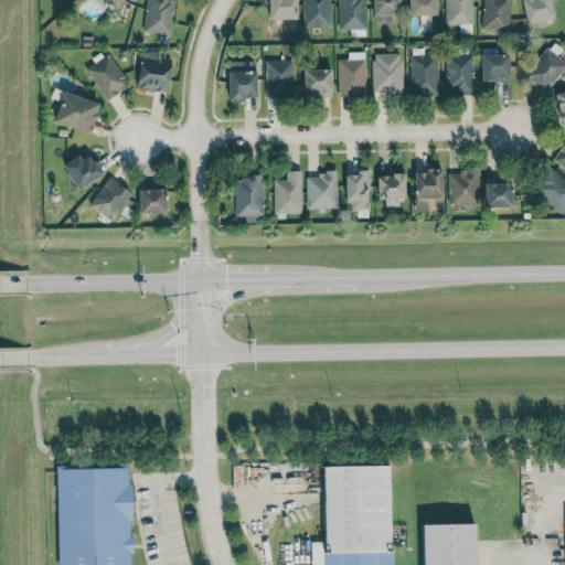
[(104,0),(115,9),(121,0),(104,0)]
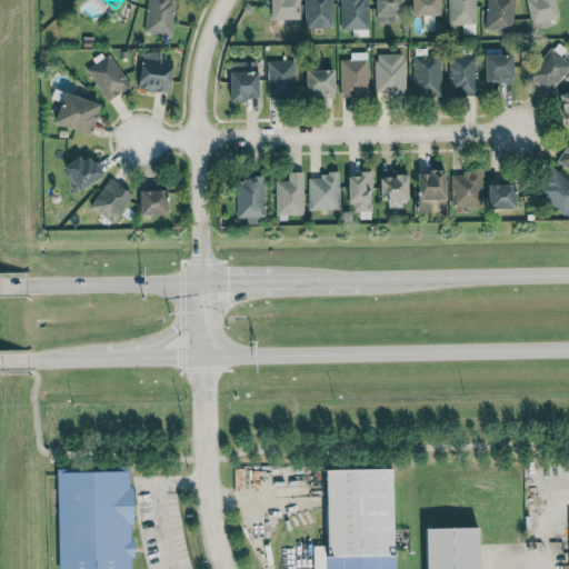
[(172,0),(146,0),(145,33),(171,35),(172,0)]
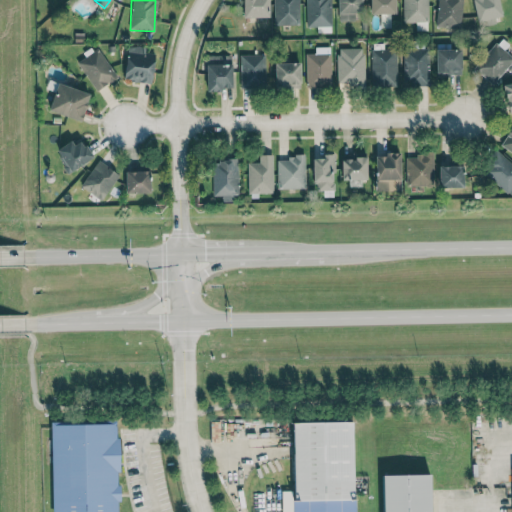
[(242,0),(243,17),(269,17),(268,0),(242,0)]
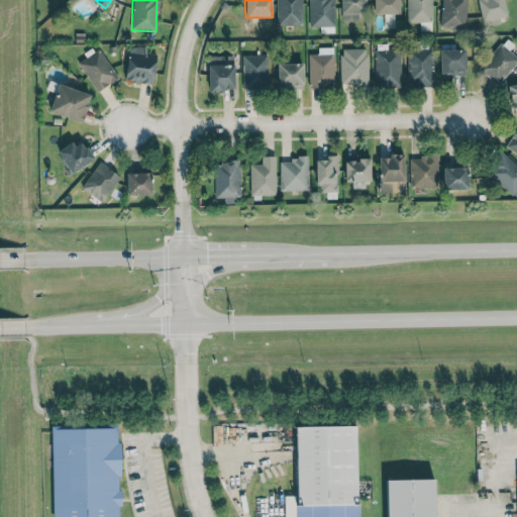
[(301,0),(276,0),(277,25),(302,25),(301,0)]
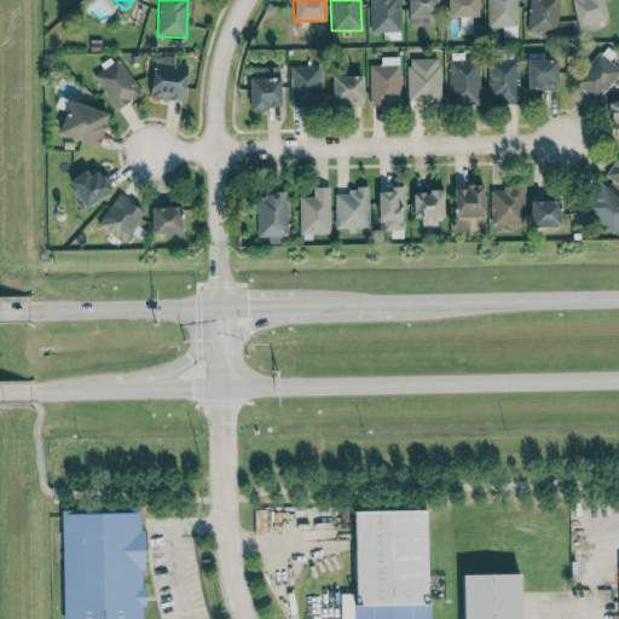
[(399,33),(398,0),(369,0),(370,33),(399,33)]
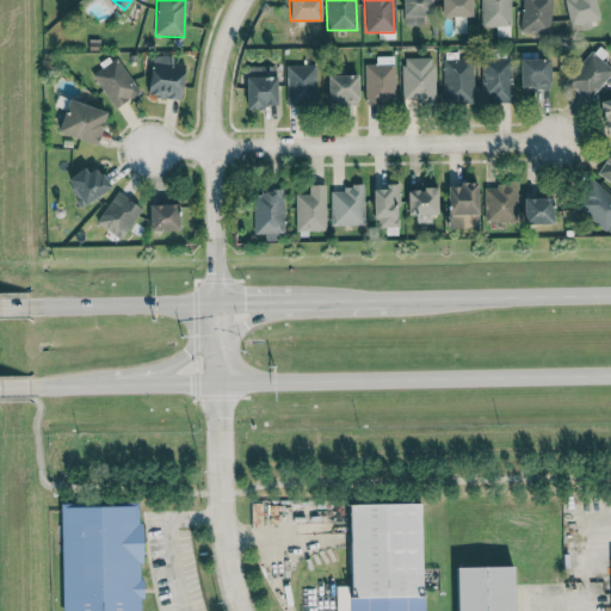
[(402,0),(403,25),(423,25),(423,16),(432,16),(431,0),(402,0)]
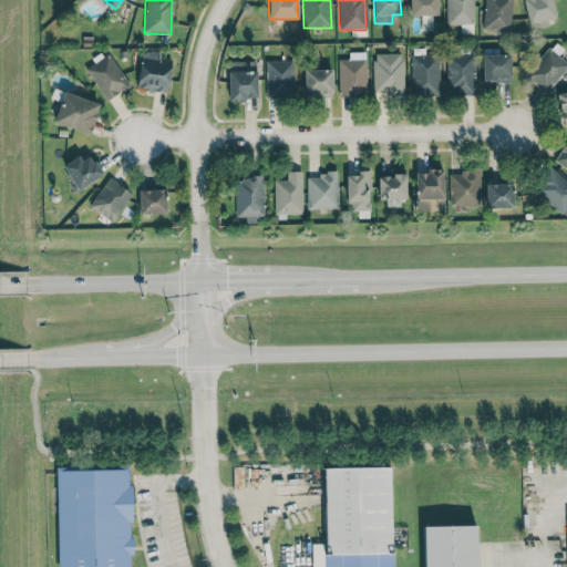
[(410,0),(410,16),(437,16),(437,0),(410,0)]
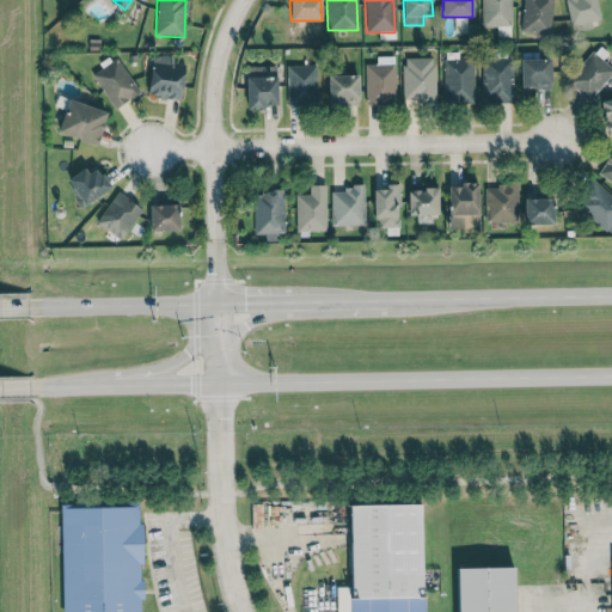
[(481,0),(482,26),(512,26),(510,0),(481,0)]
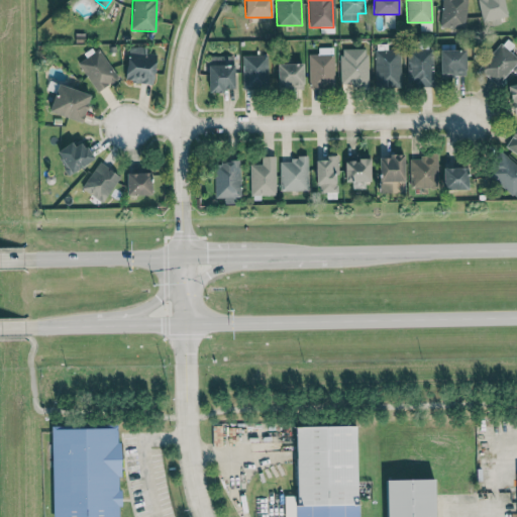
[(440,0),(440,27),(466,28),(466,0),(440,0)]
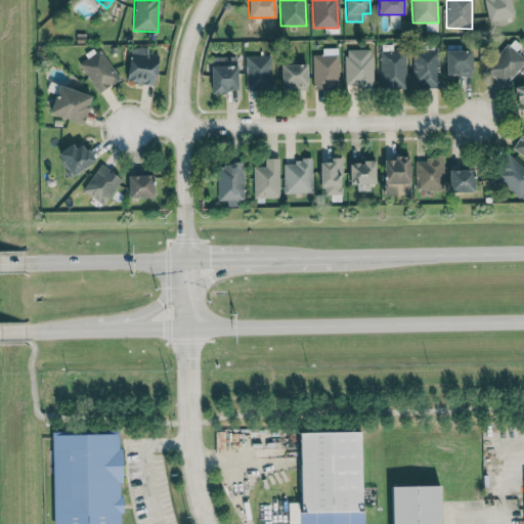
[(507,17),(513,16),(510,0),(484,0),(487,26),(507,24),(507,17)]
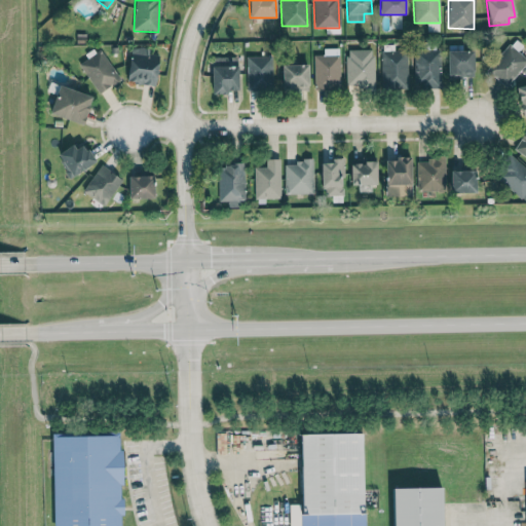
[(505,86),(525,64),(525,59),(510,44),(486,68),(505,86)]
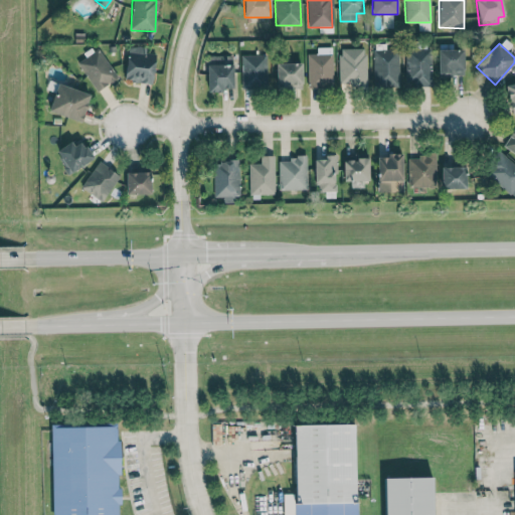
[(146,47),(127,46),(126,81),(153,82),(155,53),(146,53),(146,47)]
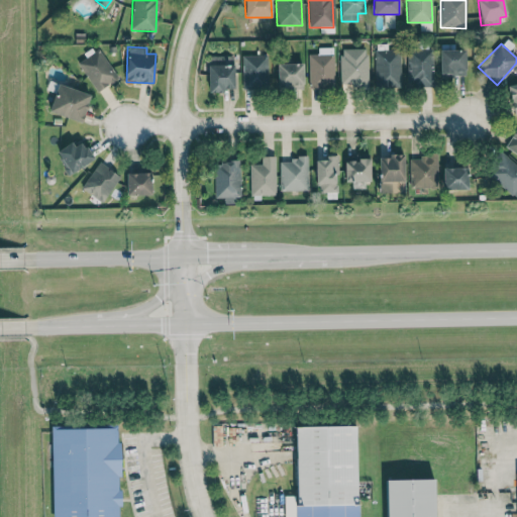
[(78,63),(97,92),(118,78),(98,48),(78,63)]
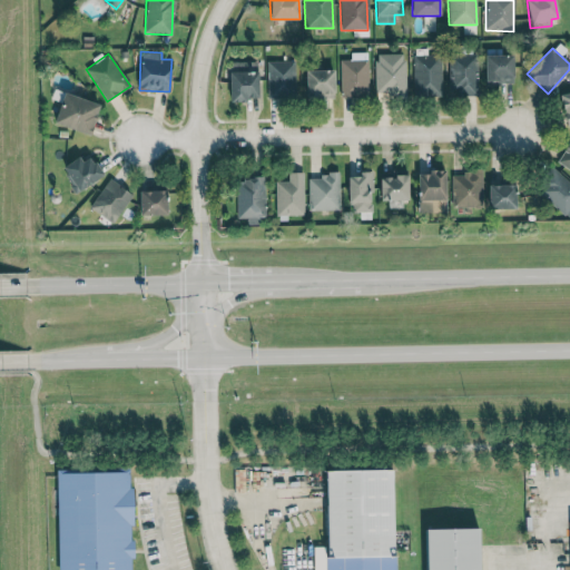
[(404,53),(375,55),(376,96),(405,95),(404,53)]
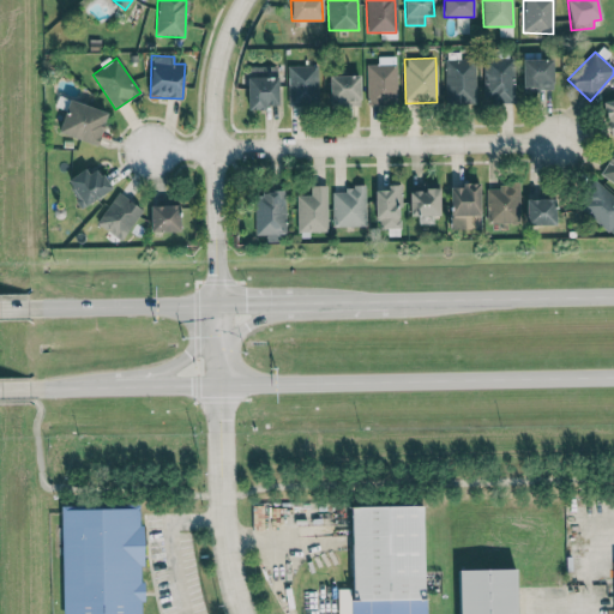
[(485,103),(515,103),(513,58),(483,59),(485,103)]
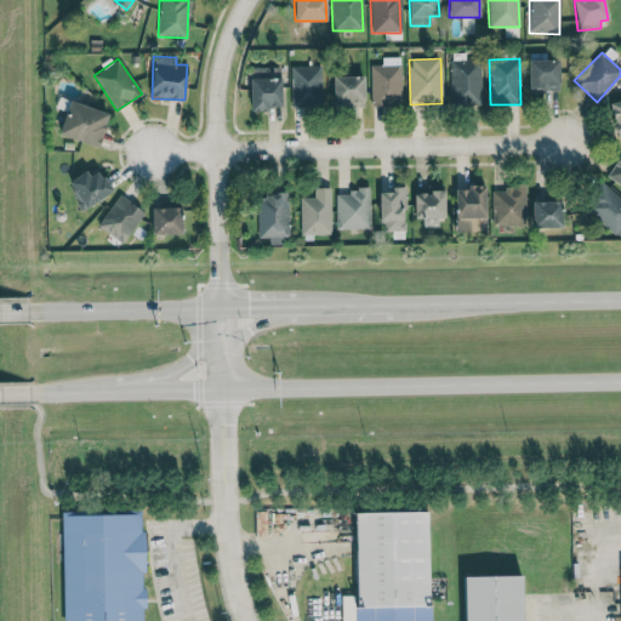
[(480,60),(449,61),(450,104),(482,104),(480,60)]
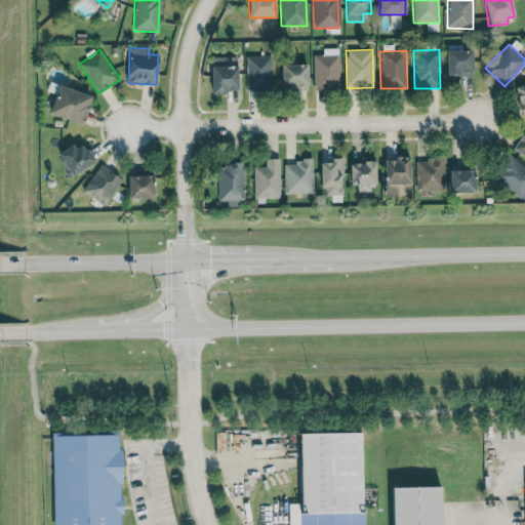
[(446,50),(446,75),(472,75),(472,50),(446,50)]
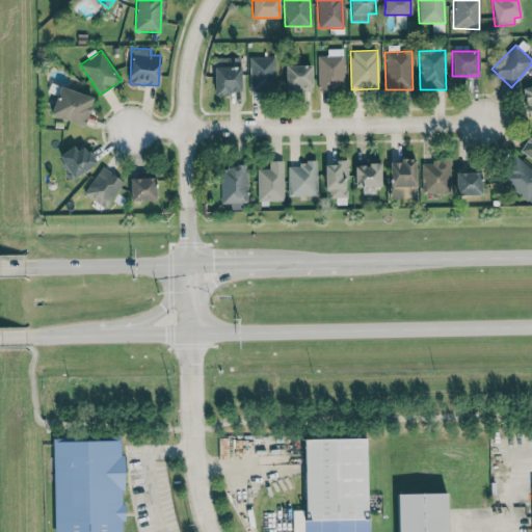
[(343,55),(317,56),(317,91),(344,90),(343,55)]
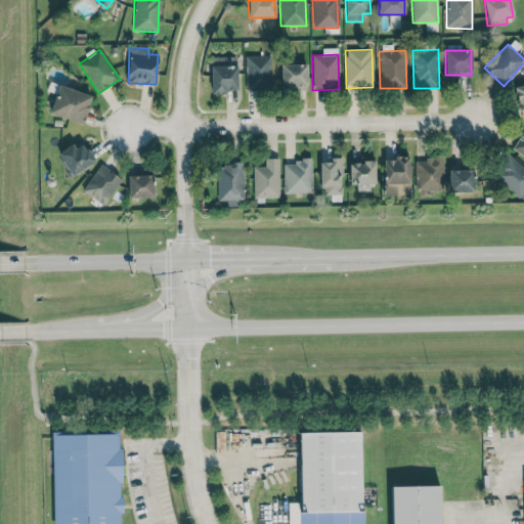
[(246,56),(246,90),(270,90),(270,55),(246,56)]
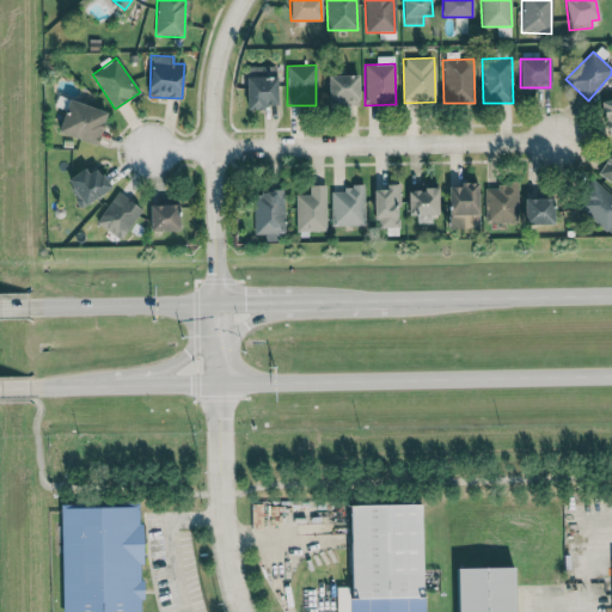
[(246,110),(264,109),(264,105),(276,104),(276,66),(246,66),(246,110)]
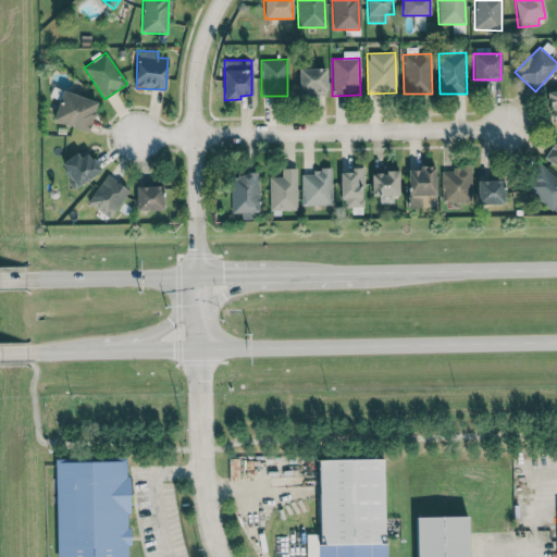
[(299,69),(299,97),(326,97),(326,69),(299,69)]
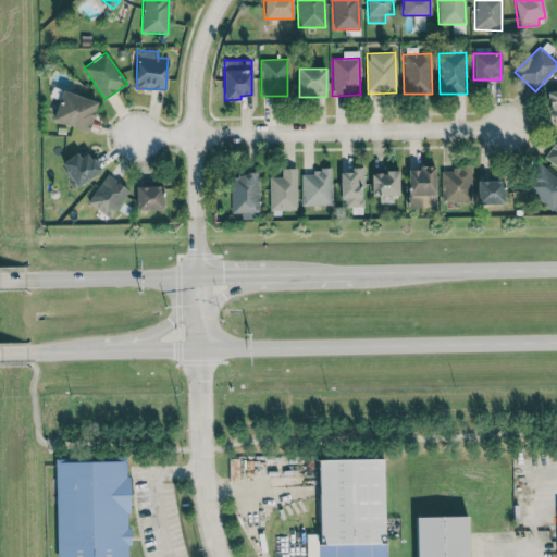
[(556,89),(547,90),(551,122),(556,121),(556,89)]
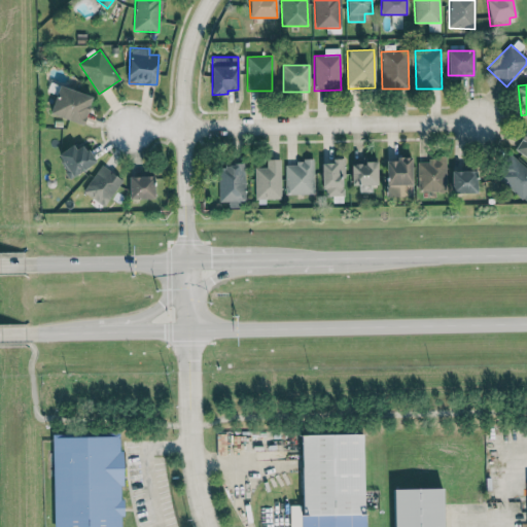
[(93,97),(59,85),(49,113),(82,125),(93,97)]
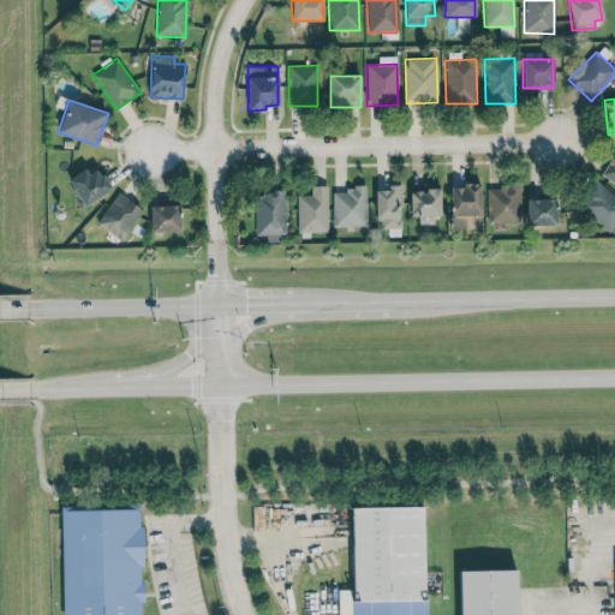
[(614,155),(602,175),(614,184),(614,155)]
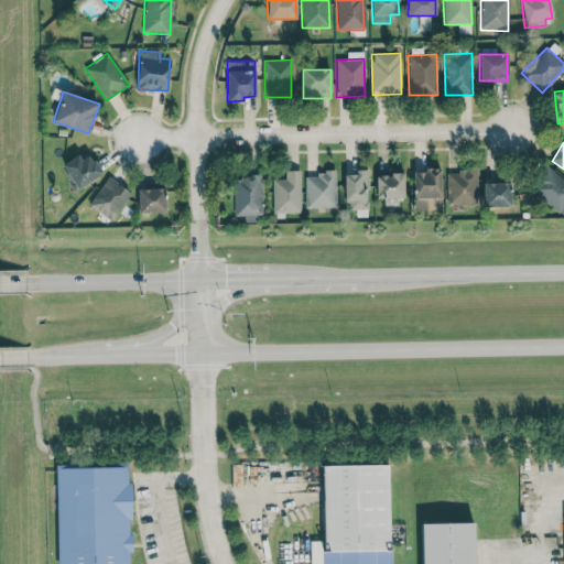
[(87,151),(61,169),(75,191),(101,173),(87,151)]
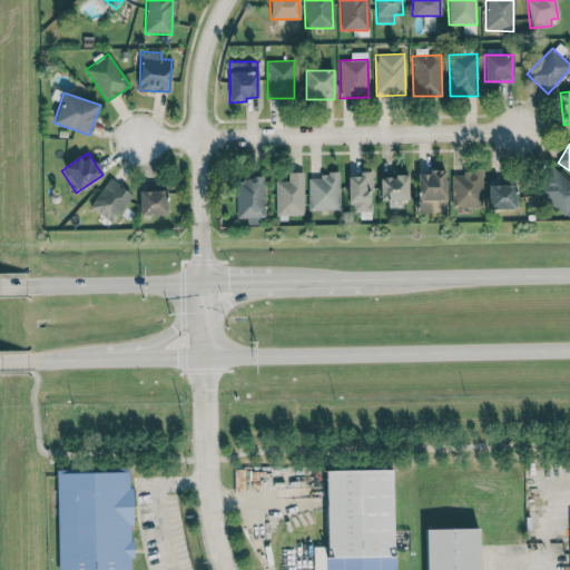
[(452,176),(452,208),(482,207),(482,169),(463,169),(463,175),(452,176)]
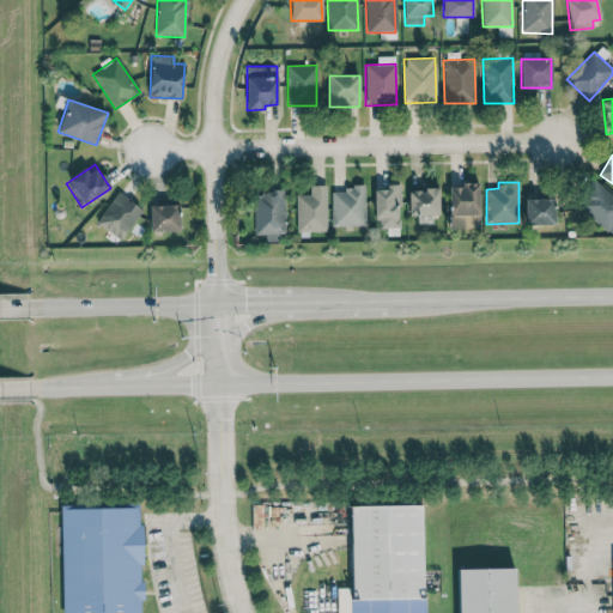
[(612,198),(595,182),(575,204),(610,236),(612,232),(612,198)]
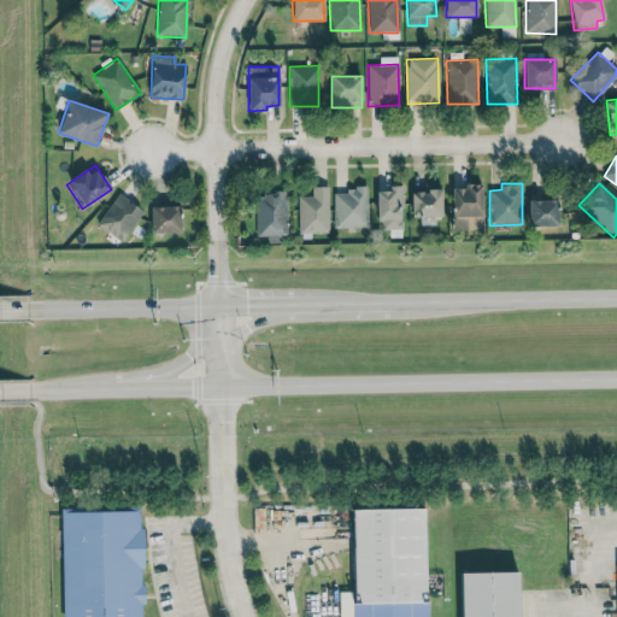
[(328,186),(312,187),(312,197),(298,197),(298,234),(328,233),(328,186)]
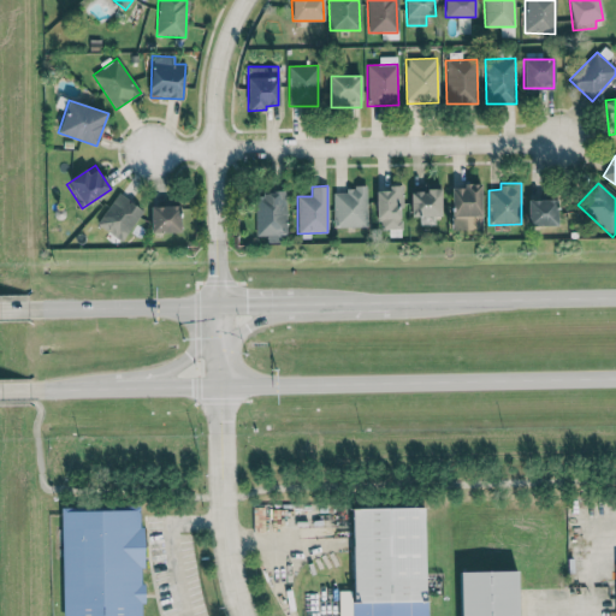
[(375,190),(377,230),(402,229),(401,185),(389,185),(389,190),(375,190)]
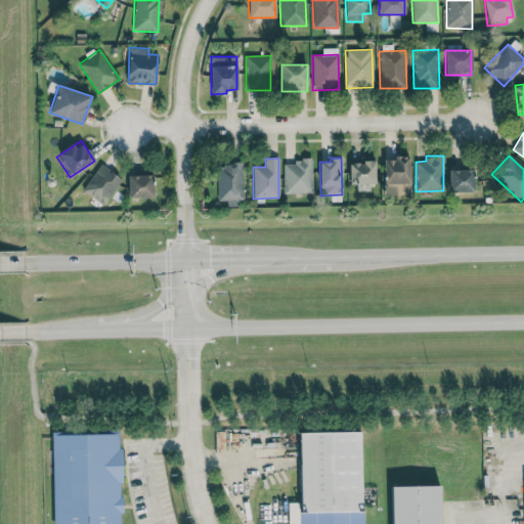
[(409,195),(409,158),(384,158),(385,195),(409,195)]
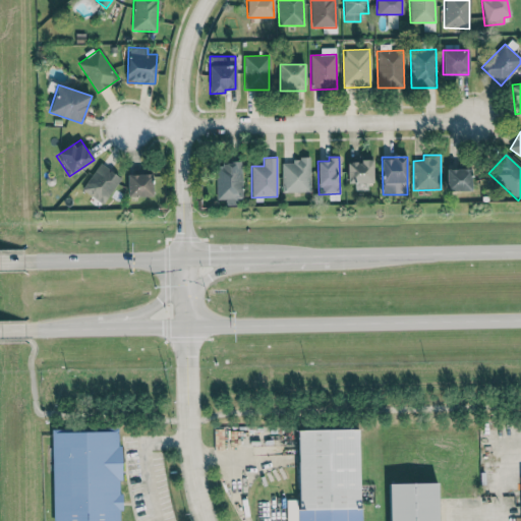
[(309,158),(292,158),(292,163),(282,163),(282,192),(309,191),(309,158)]
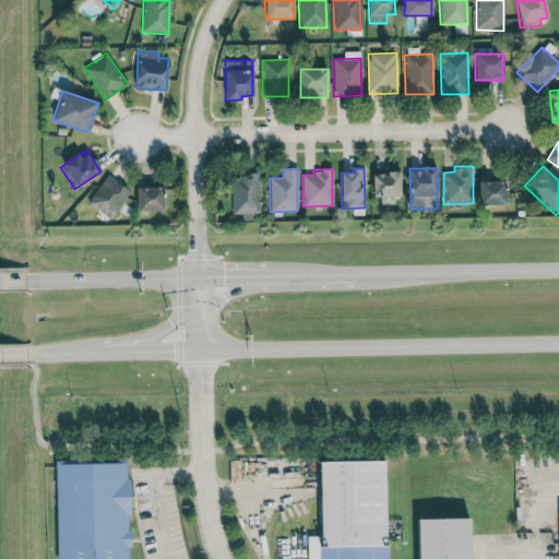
[(399,171),(372,171),(372,197),(380,197),(380,204),(399,203),(399,171)]
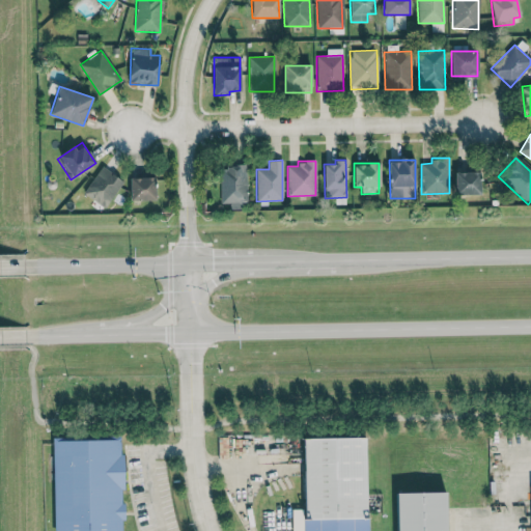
[(104,207),(123,182),(103,166),(83,192),(104,207)]
